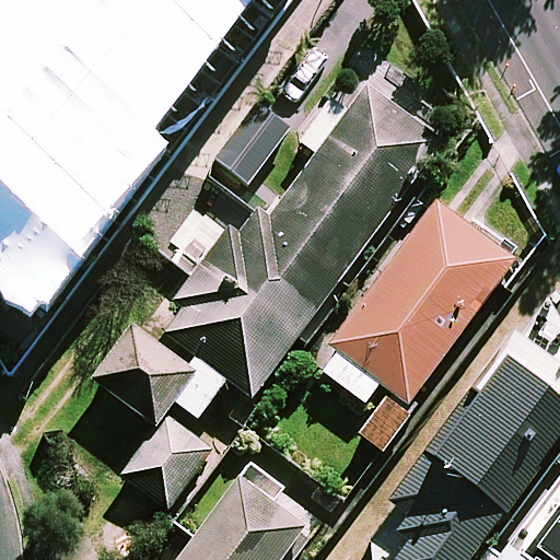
[(0,0),(0,256),(16,287),(27,302),(34,304),(39,304),(45,301),(137,179),(138,174),(137,168),(132,162),(251,0),(0,0)]
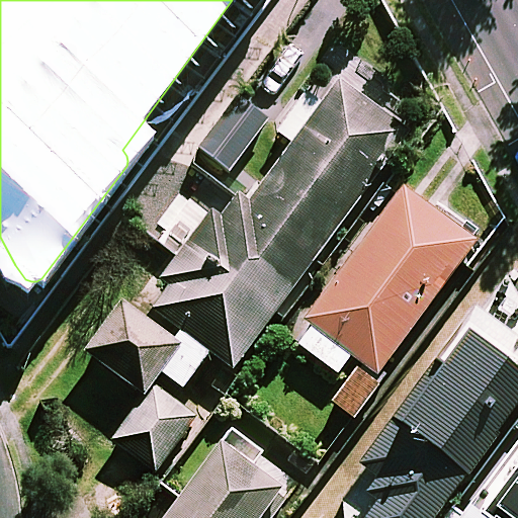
[(240,202),(210,179),(156,242),(177,258),(163,278),(171,284),(154,308),(181,328),(176,335),(149,315),(125,296),(86,349),(144,393),(161,369),(184,386),(211,350),(233,367),(412,130),(372,99),(381,87),(333,51),(275,126),(296,143),(259,192),(240,202)]
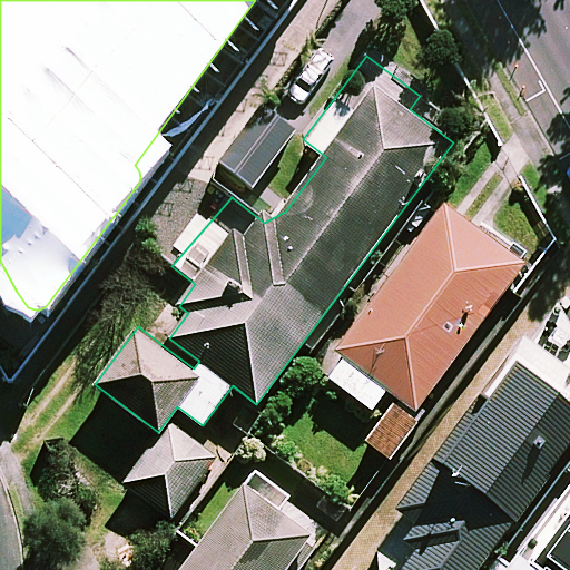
[(527,276),(445,216),(335,363),(418,423),(527,276)]
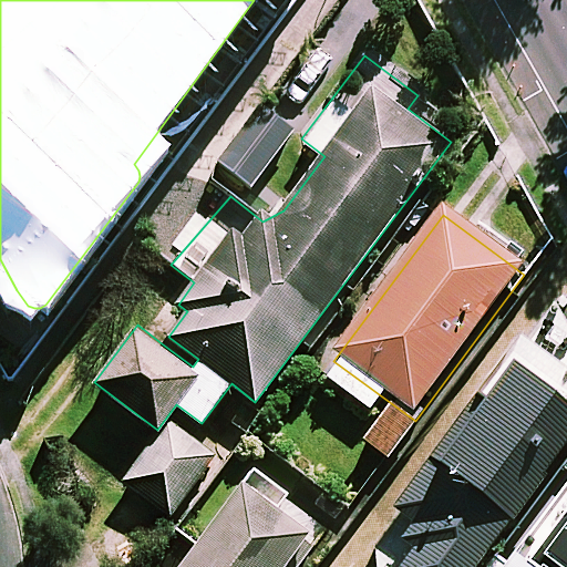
[(414,546),(397,566),(476,566),(566,454),(566,393),(519,356),(400,504),(405,508),(416,518),(402,536),(414,546)]
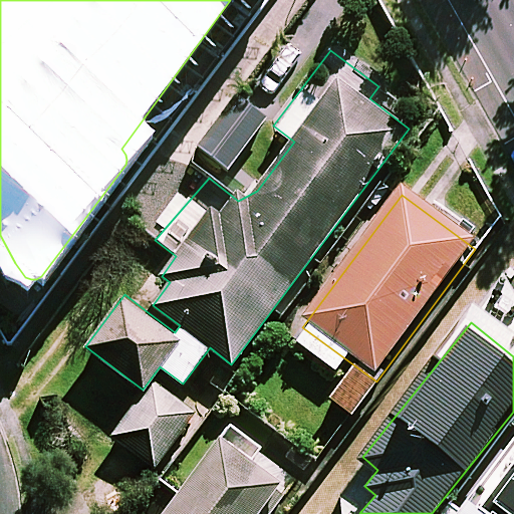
[(194,414),(153,382),(112,437),(154,467),(194,414)]
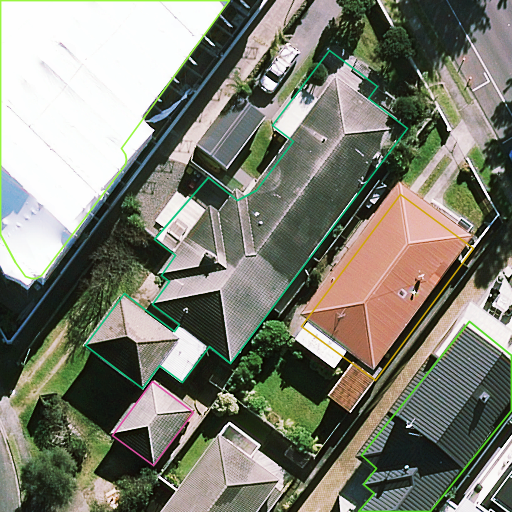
[(263,511),(285,480),(219,433),(163,511),(263,511)]
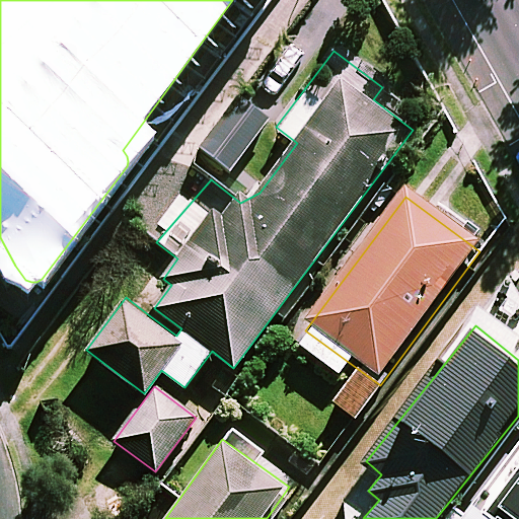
[(518,518),(518,466),(479,518),(518,518)]
